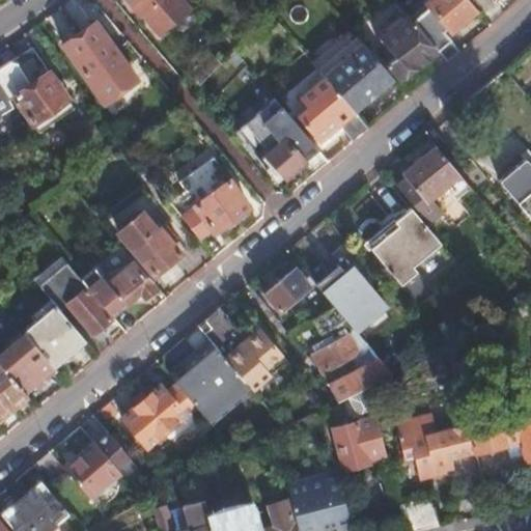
[(188,8),(180,0),(127,0),(139,15),(137,17),(154,36),(188,8)]
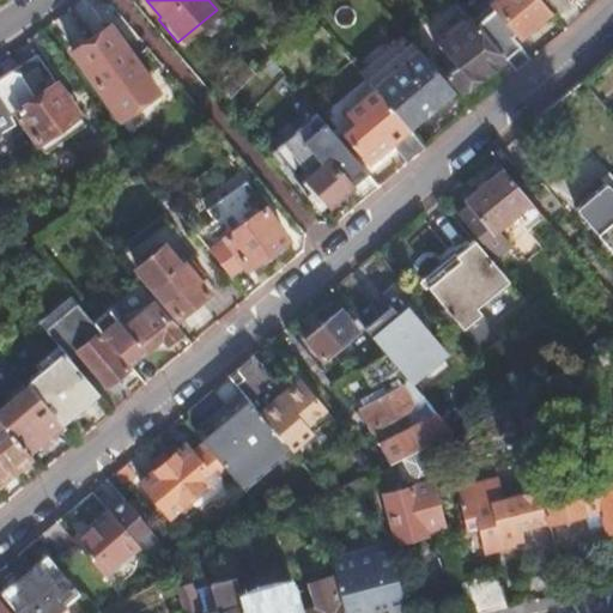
[(522,36),(552,8),(545,0),(499,0),(496,4),(522,36)]
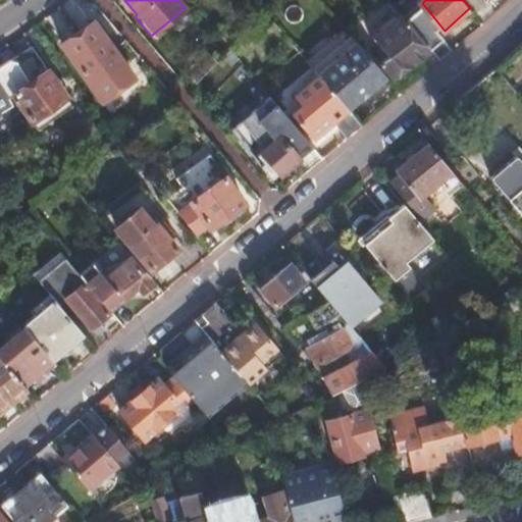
[(372,39),(379,48),(387,57),(383,60),(396,75),(427,49),(399,15),(372,39)]
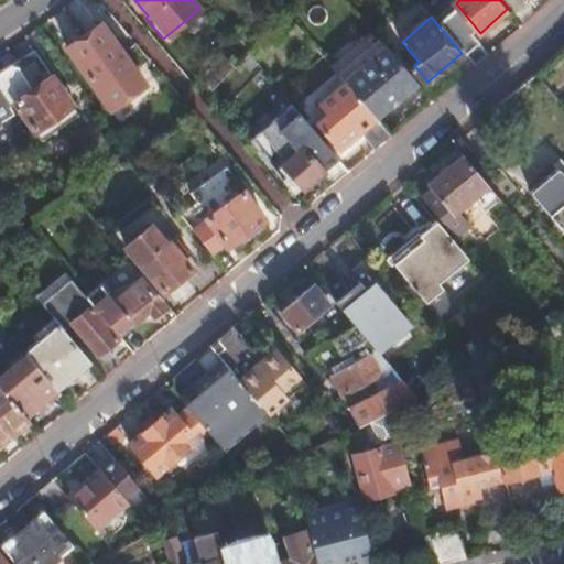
[(461,19),(446,31),(475,65),(476,65),(489,52),(461,19)]
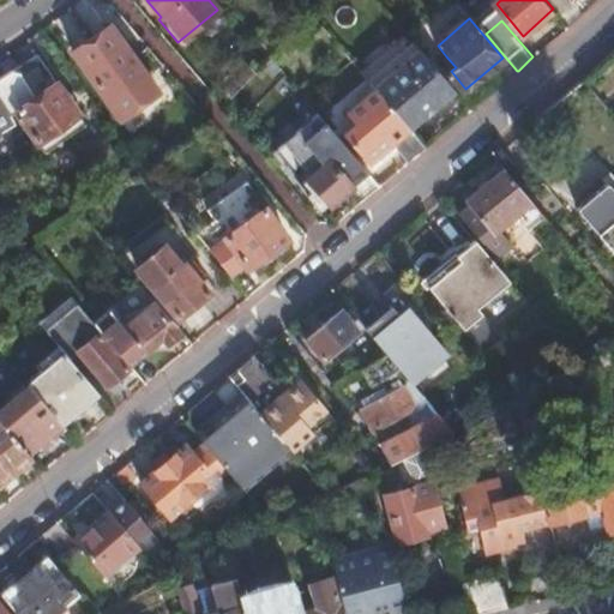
[(143,74),(121,44),(108,25),(72,50),(120,119),(156,92),(143,74)]
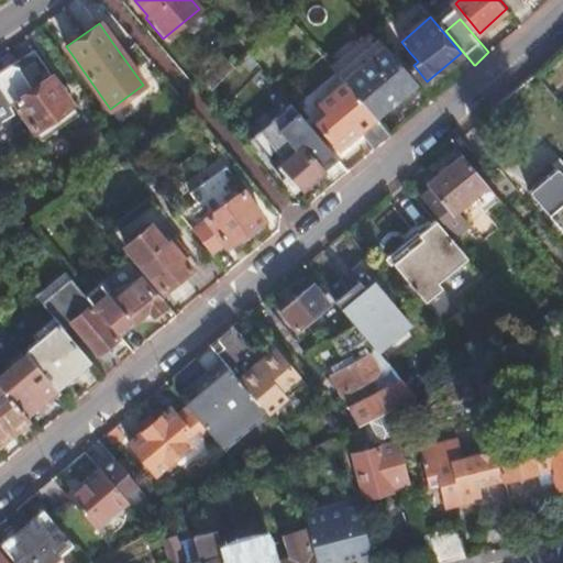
[(118,36),(111,41),(131,68),(136,64),(118,36)]
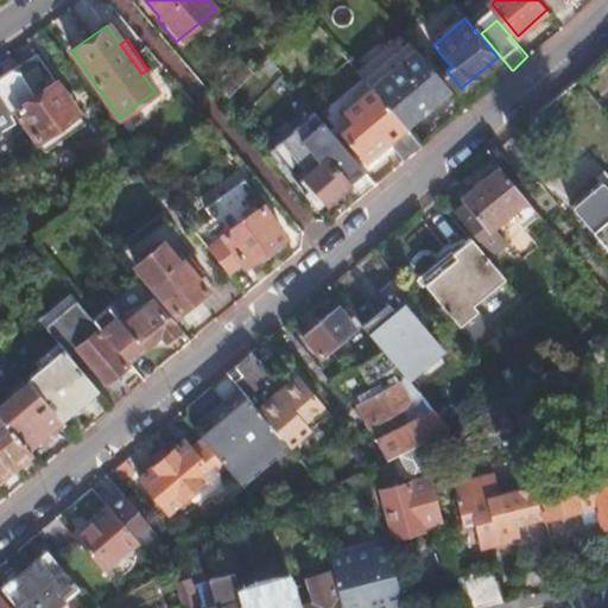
[(356,71),(363,80),(399,49),(392,39),(356,71)]
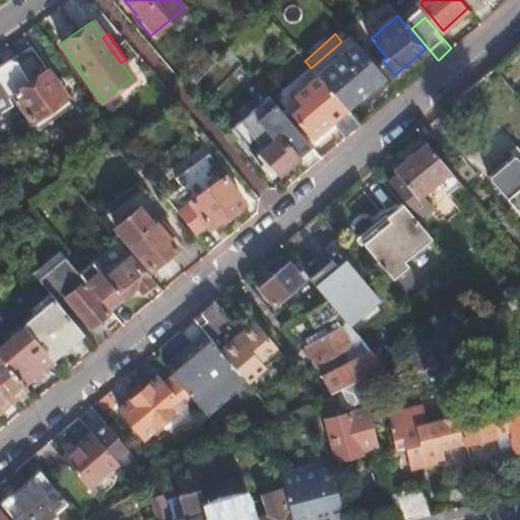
[(314,70),(347,110),(386,77),(349,35),(341,42),(311,68),(313,69),(314,70)]
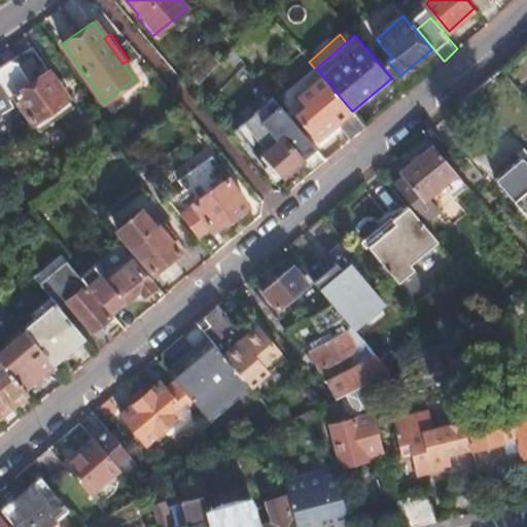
[(38,128),(72,104),(47,69),(31,45),(7,62),(0,66),(0,81),(11,100),(16,97),(38,128)]
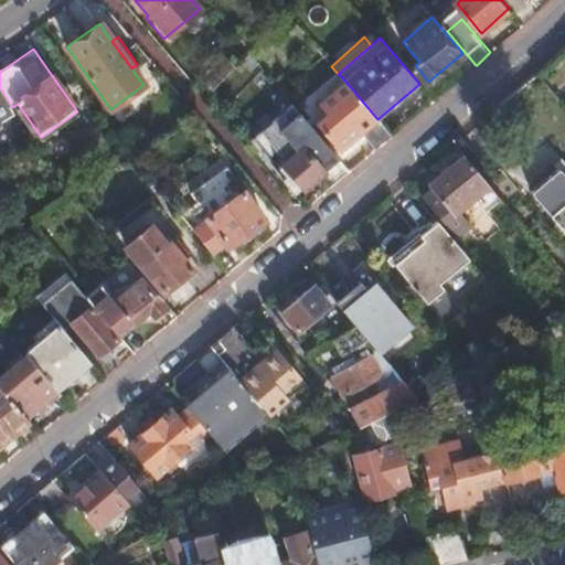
[(419,62),(411,52),(407,54),(415,65),(419,62)]
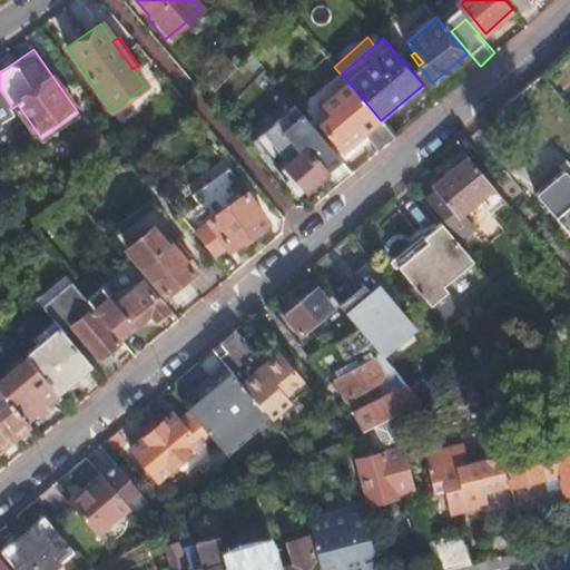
[(342,75),(314,97),(316,100),(344,77),(343,76),(342,75)]
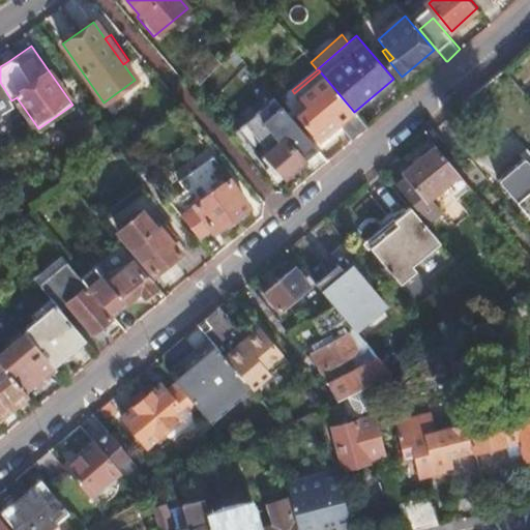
[(320,71),(294,93),(305,107),(295,115),(318,142),(339,125),(351,141),(367,127),(354,112),(320,71)]
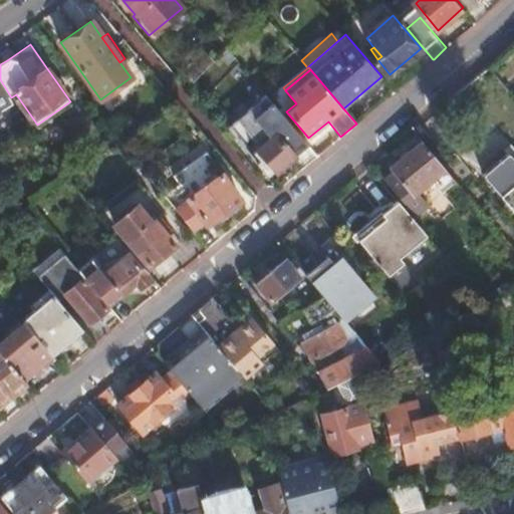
[(0,112),(15,104),(0,79),(0,112)]
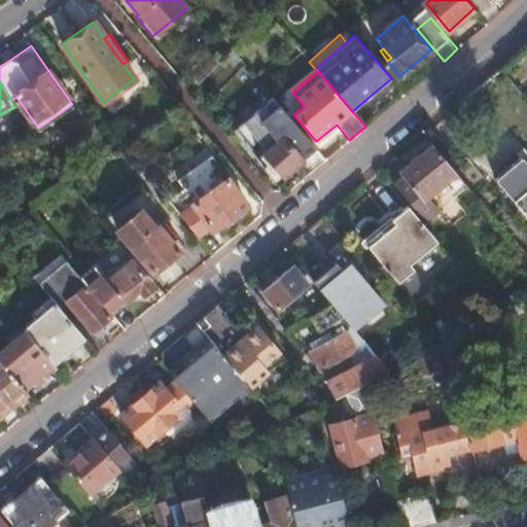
[(302,157),(314,147),(294,125),(255,161),(275,180),(282,174),(285,173),(289,175),(303,163),(302,157)]
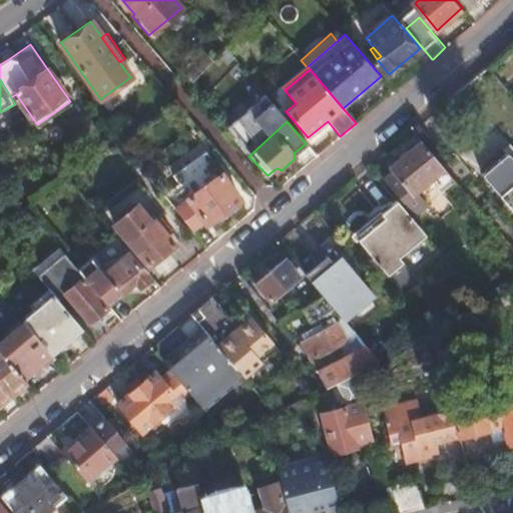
[(419,211),(428,202),(417,189),(431,177),(442,190),(455,179),(445,165),(422,139),(393,165),(396,169),(388,175),(419,211)]
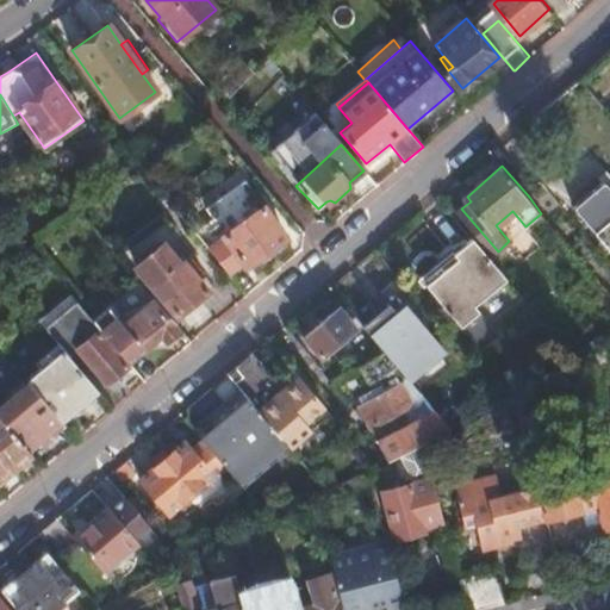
[(609,184),(603,176),(572,204),(609,248),(609,274),(609,275),(609,184)]
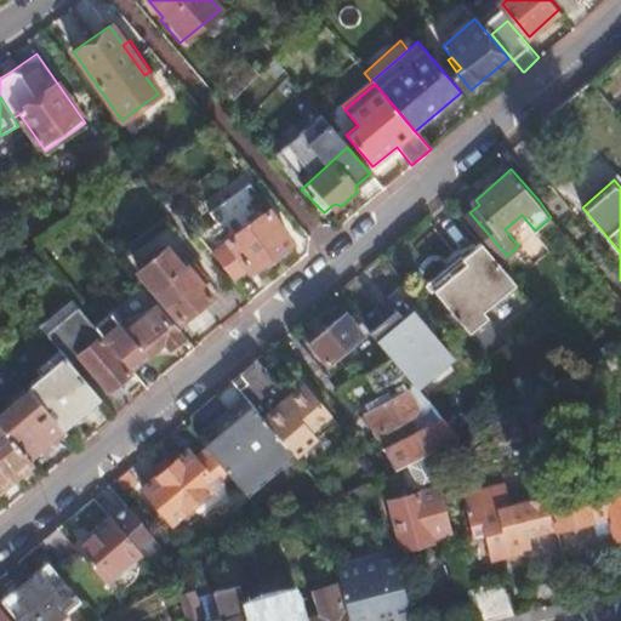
[(227,235),(210,250),(232,278),(248,265),(250,268),(290,235),(267,209),(231,239),(227,235)]
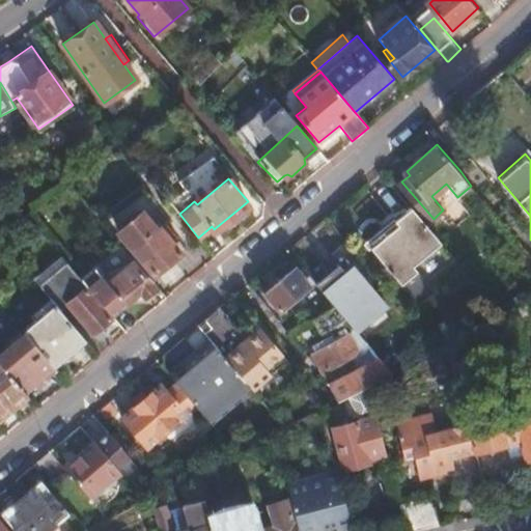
[(398,185),(429,221),(434,219),(401,182),(398,185)]
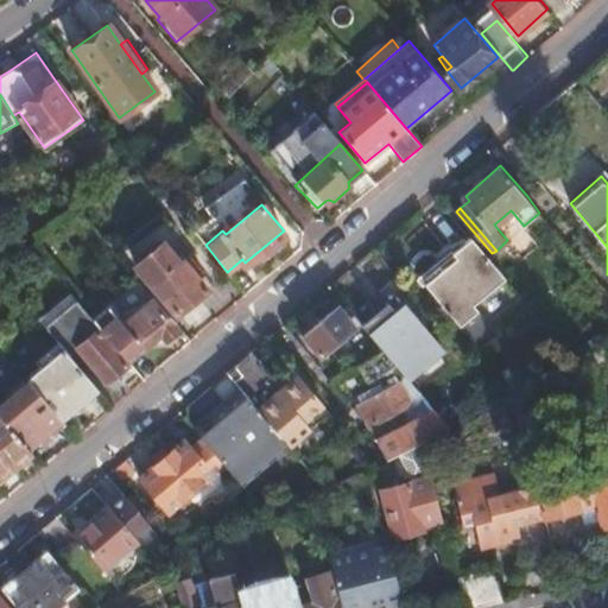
[(502,272),(472,236),(456,249),(467,261),(451,274),(441,263),(422,279),(464,329),(482,314),(476,306),(507,279),(502,272)]
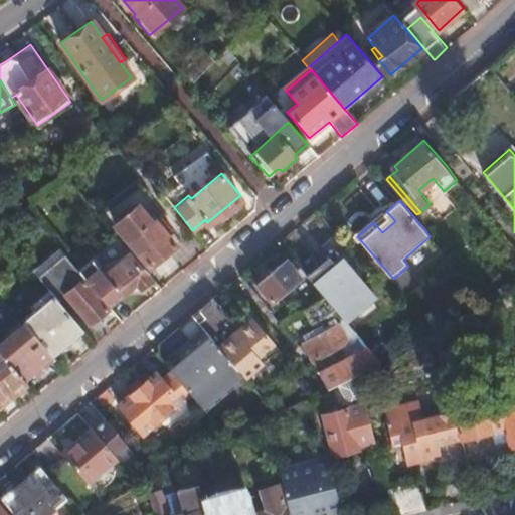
[(138,203),(115,223),(149,265),(174,243),(164,232),(170,226),(159,213),(151,219),(138,203)]
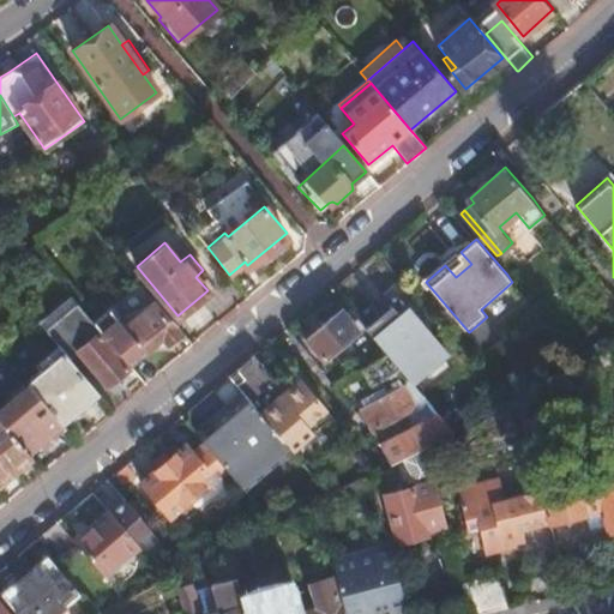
[(461,252),(445,265),(456,277),(471,264),(461,252)]
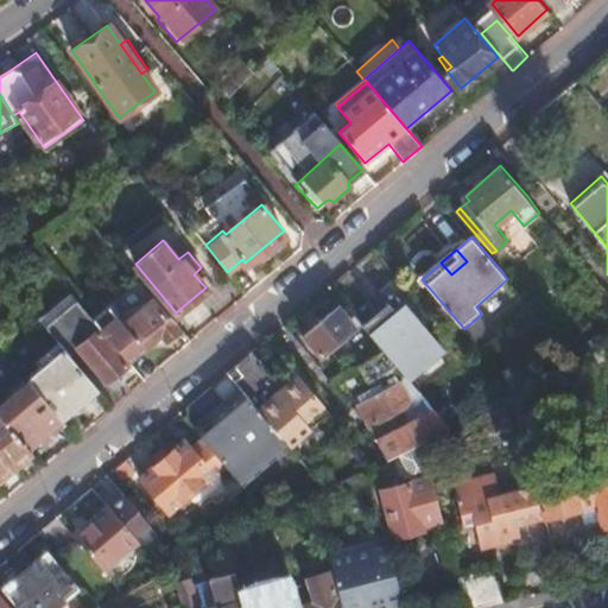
[(330,285),(343,301),(361,321),(363,323),(381,308),(349,270),(330,285)]
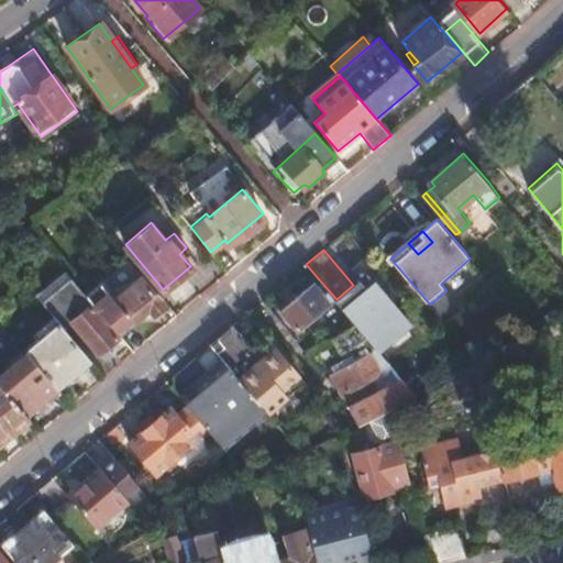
[(36,298),(44,307),(74,282),(66,273),(36,298)]
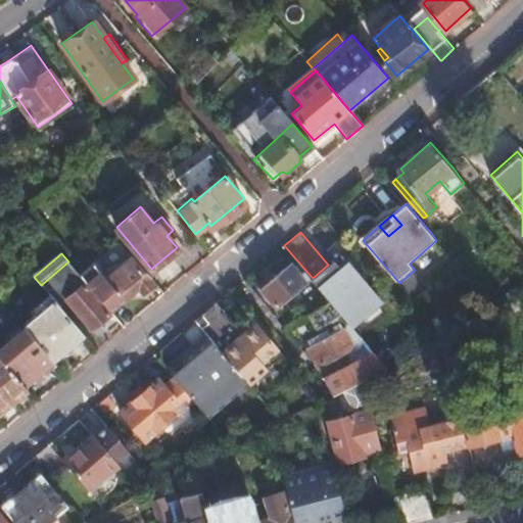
[(80,274),(109,308),(138,285),(143,291),(154,282),(132,256),(126,260),(119,259),(106,270),(110,276),(107,278),(94,263),(80,274)]
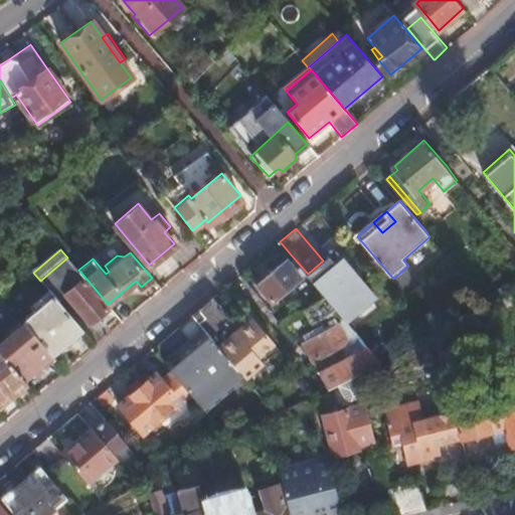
[(323,261),(308,274),(326,296),(344,316),(346,318),(376,292),(347,259),(340,264),(331,253),(323,261)]
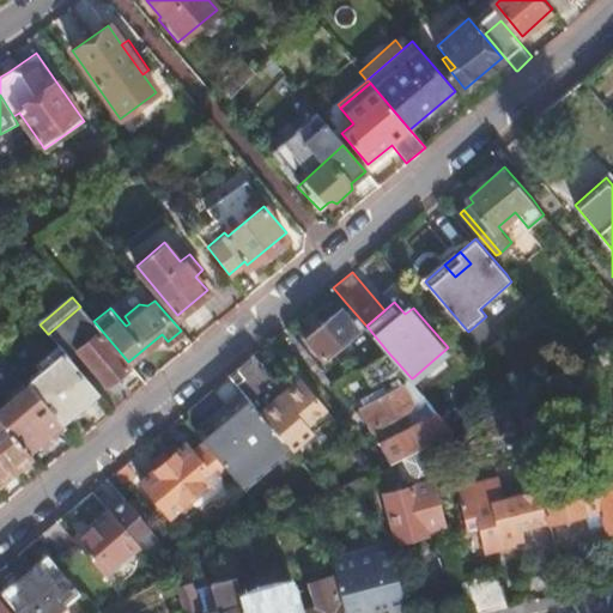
[(326,356),(364,323),(346,303),(309,337),(326,356)]
